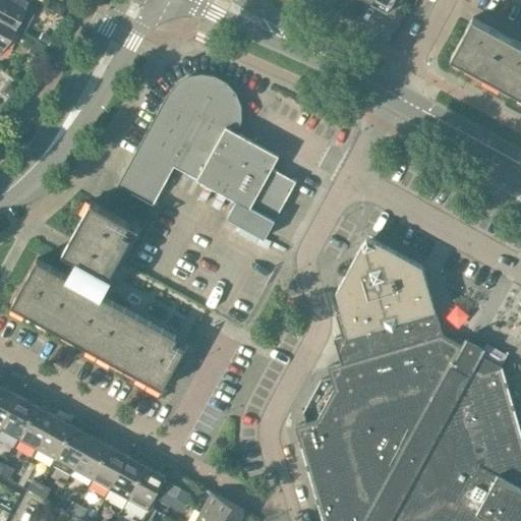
[(0,0),(0,19),(13,26),(22,32),(33,13),(23,8),(27,0),(0,0)]
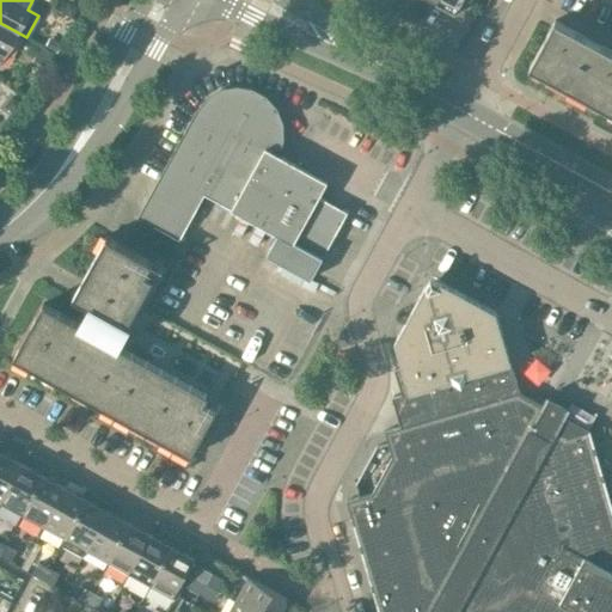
[(432,0),(456,13),(461,0),(432,0)]
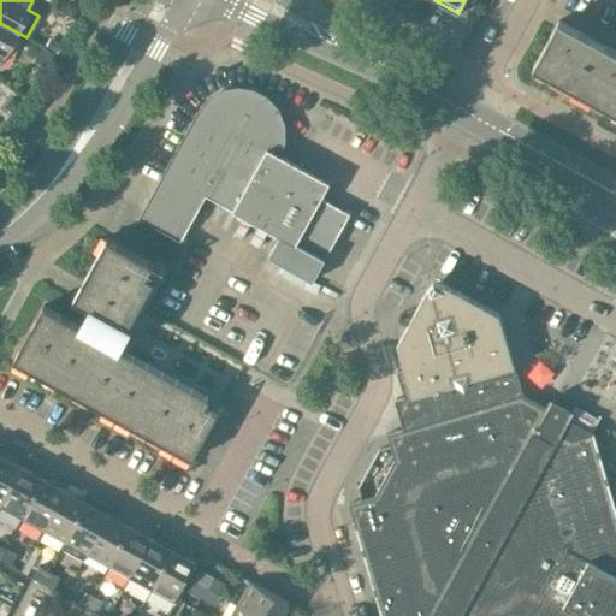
[(615,51),(558,21),(555,28),(533,67),(615,112),(615,51)]
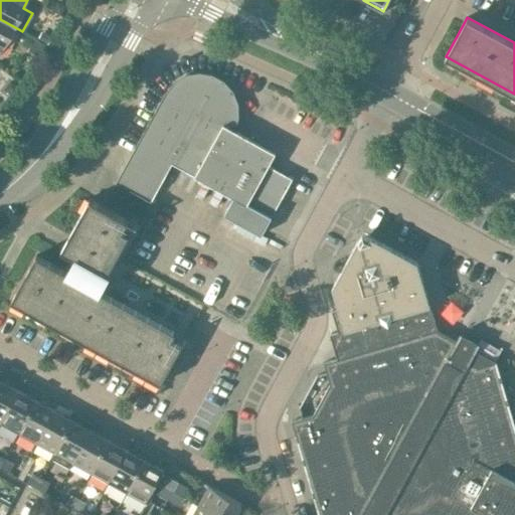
[(0,50),(13,26),(0,19),(0,50)]
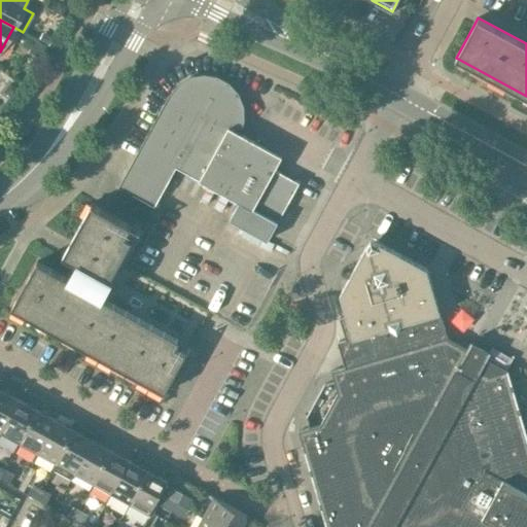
[(231,219),(268,240),(300,182),(275,169),(282,156),(240,134),(244,120),(244,106),(239,94),(230,82),(217,76),(204,74),(189,76),(178,84),(169,95),(118,186),(154,207),(176,167),(240,202),(231,219)]
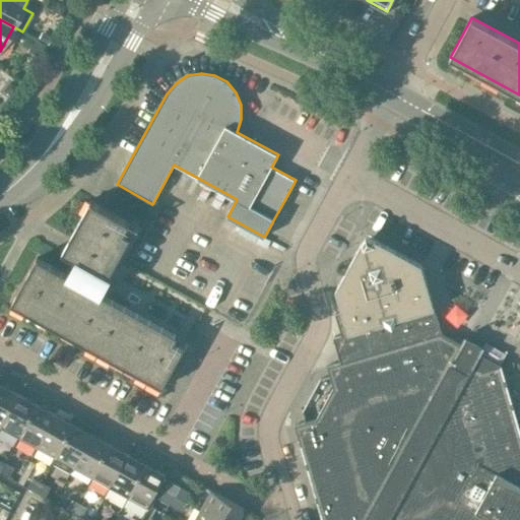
[(11,304),(163,388),(188,341),(101,293),(110,276),(109,276),(137,225),(90,200),(62,252),(77,260),(69,275),(37,257),(11,304)]
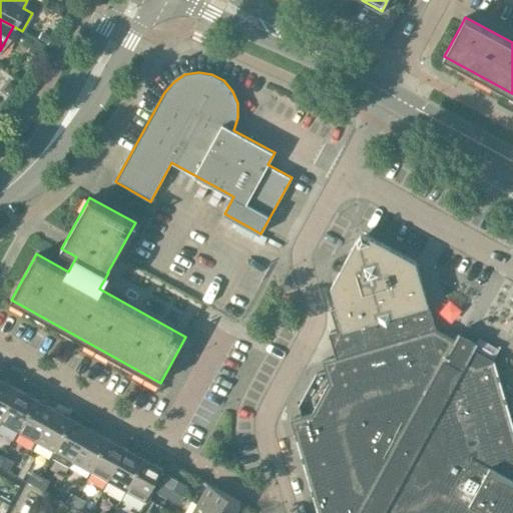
[(331,286),(344,329),(381,318),(388,322),(392,315),(429,304),(416,262),(361,231),(331,286)]
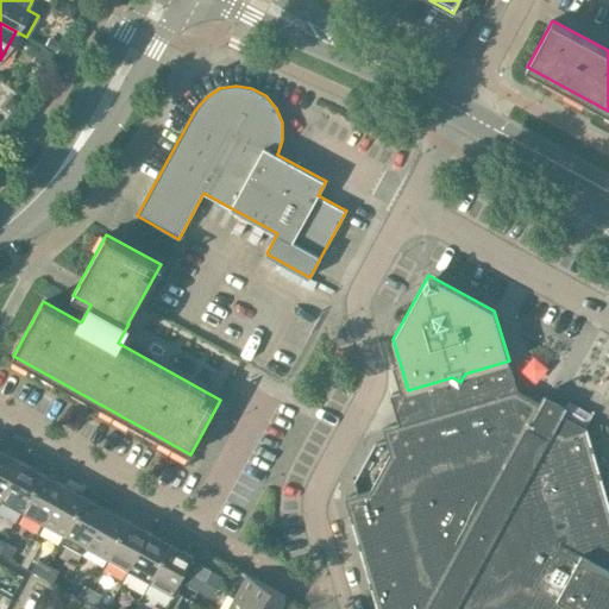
[(608,608),(608,503),(586,427),(548,438),(542,449),(522,438),(528,427),(518,389),(383,428),(387,440),(375,444),(355,482),(358,494),(345,497),(377,608),(608,608)]
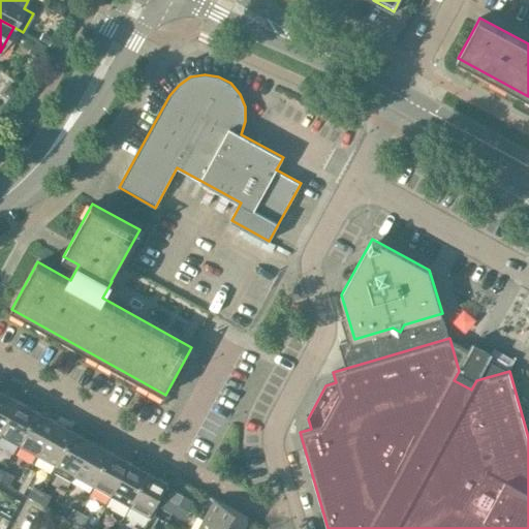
[(0,433),(1,435),(20,401),(1,391),(0,393),(0,433)]
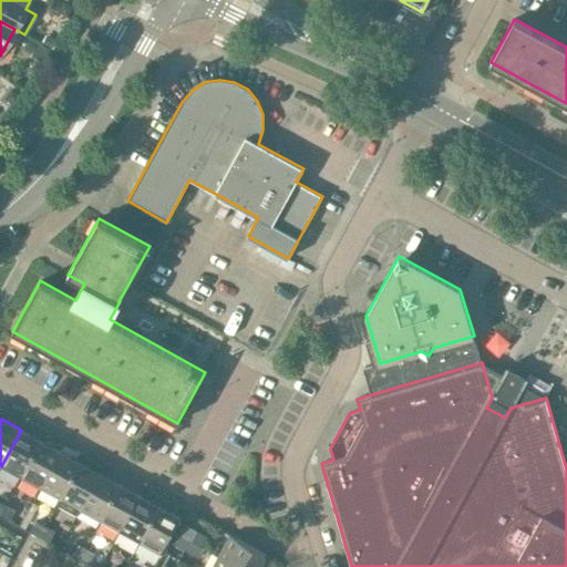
[(21,476),(41,441),(21,430),(1,466),(21,476)]
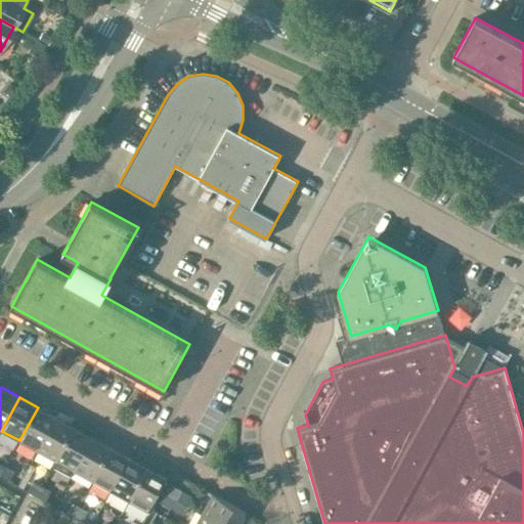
[(38,450),(56,418),(38,407),(19,440),(38,450)]
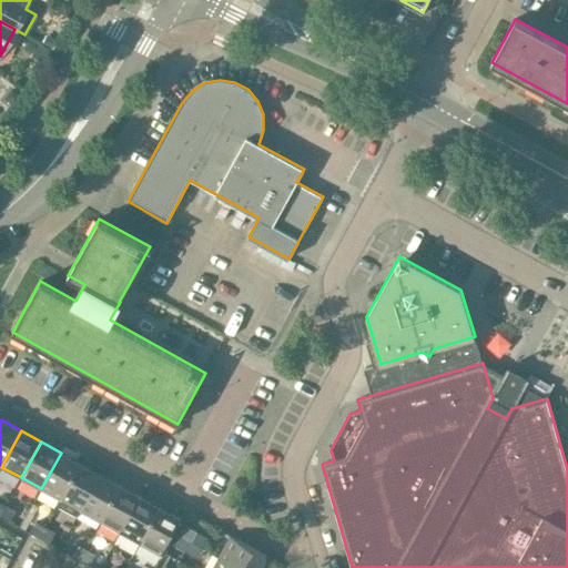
[(61,499),(81,464),(61,453),(41,488),(61,499)]
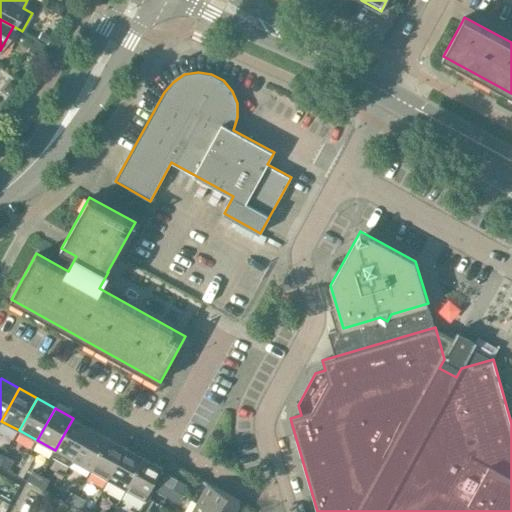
[(70,465),(73,460),(90,428),(73,418),(55,450),(52,455),(70,465)]
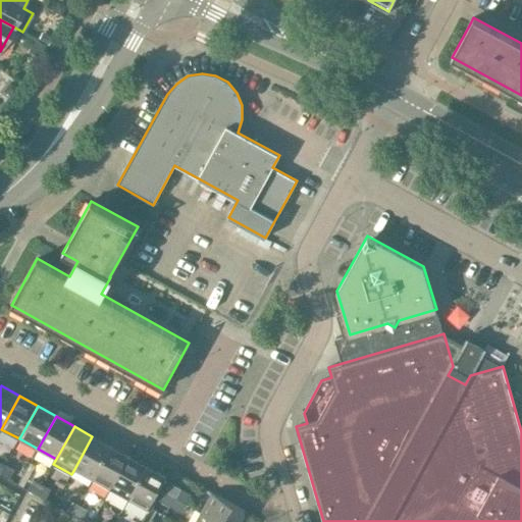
[(74,469),(92,479),(110,446),(92,436),(74,469)]
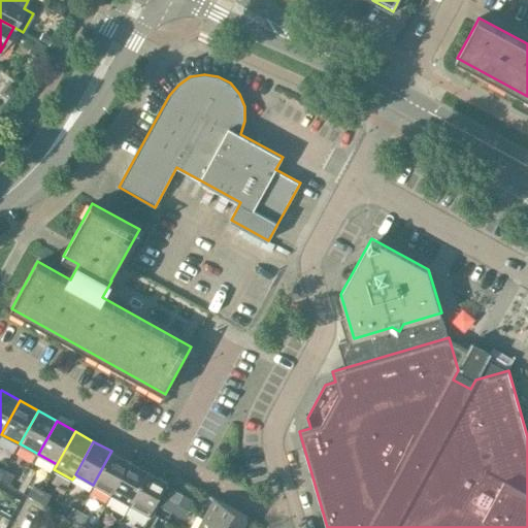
[(93,485),(111,495),(130,461),(111,451),(93,485)]
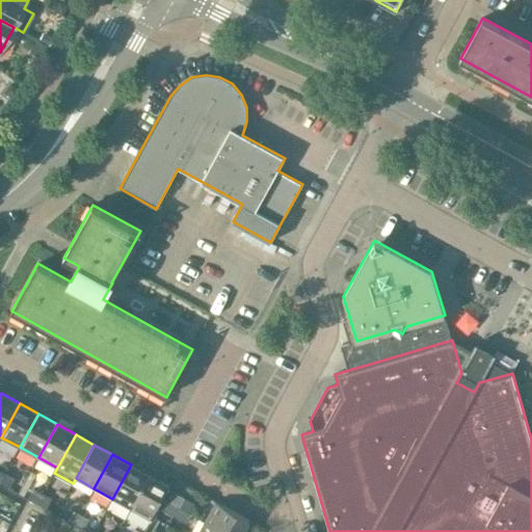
[(112,499),(131,508),(149,475),(131,464),(112,499)]
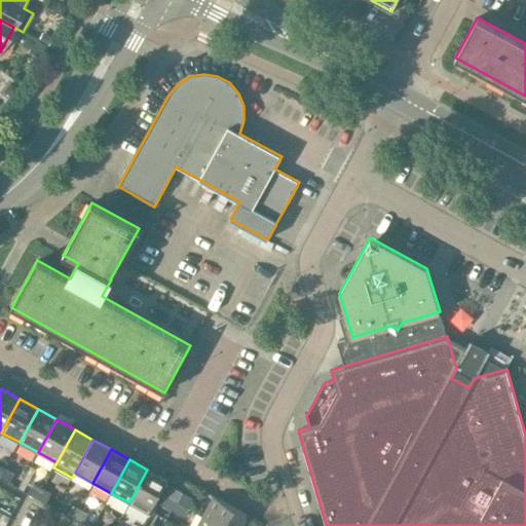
[(0,478),(9,483),(14,473),(5,467),(0,478)]
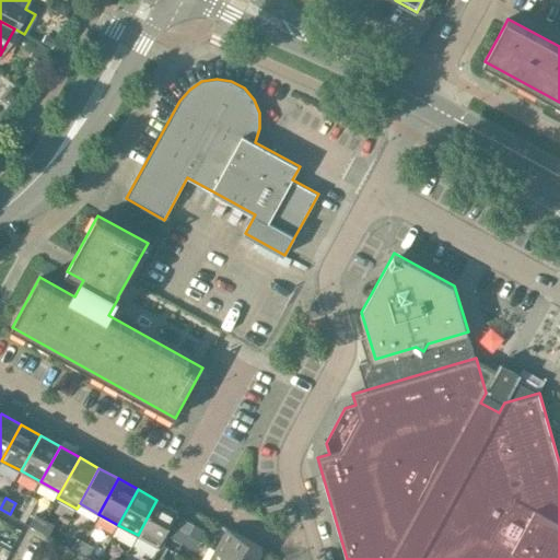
[(138,535),(159,547),(178,511),(156,500),(138,535)]
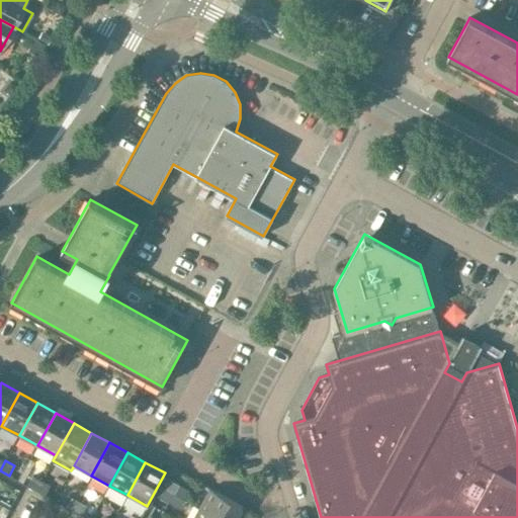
[(27,486),(36,490),(41,481),(32,476),(27,486)]
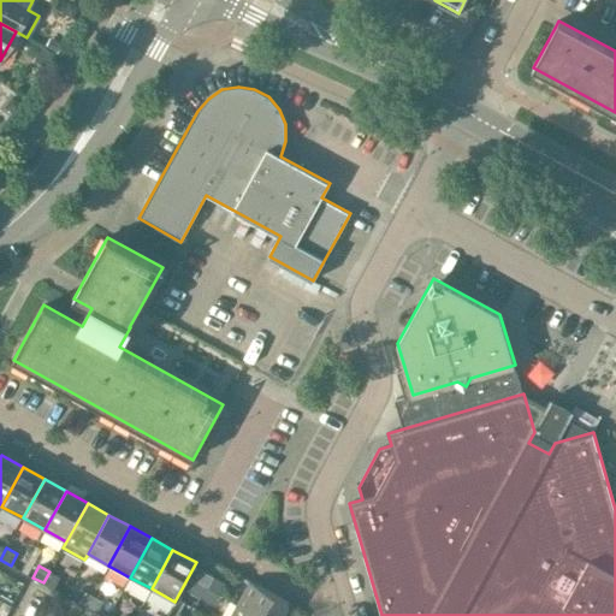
[(196,581),(208,587),(214,576),(202,570),(196,581)]
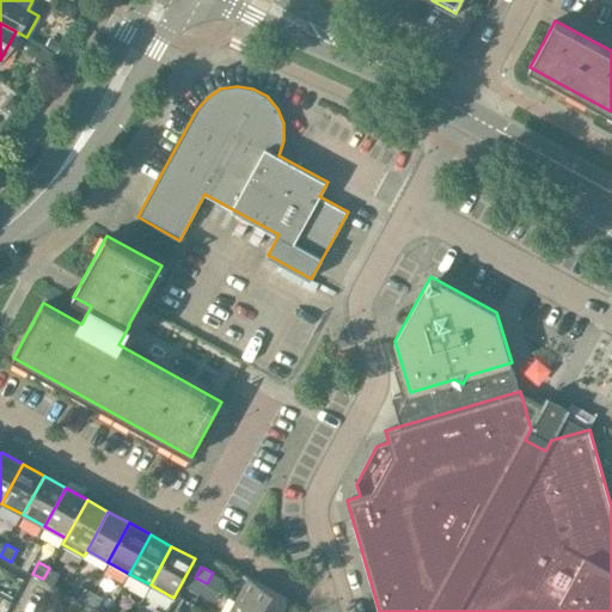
[(43,579),(54,585),(60,574),(49,568),(43,579)]
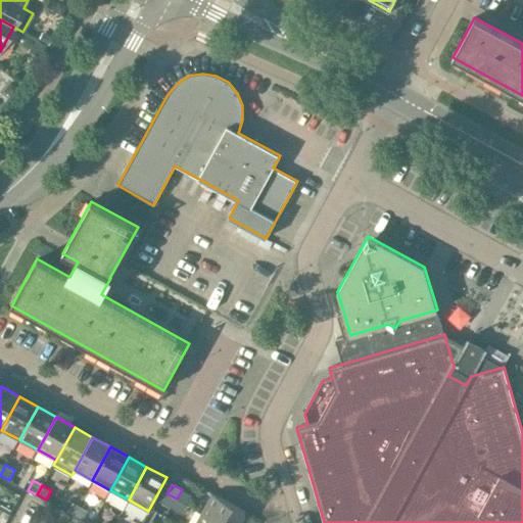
[(162,502),(172,508),(177,498),(167,493),(162,502)]
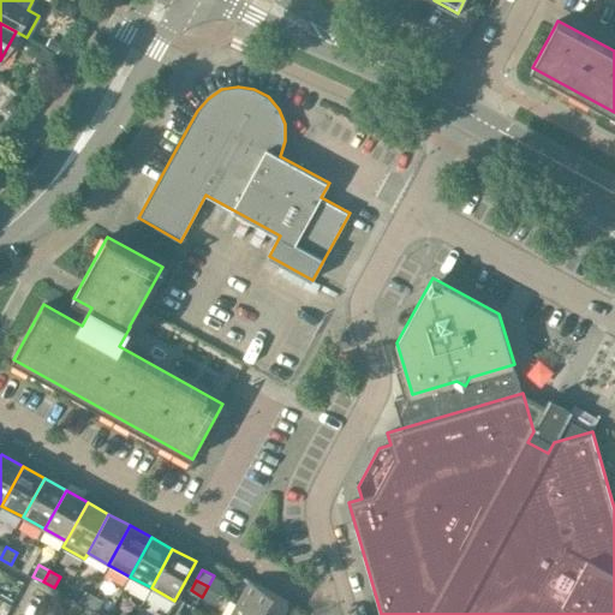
[(238,603),(260,614),(281,614),(288,602),(250,580),(238,603)]
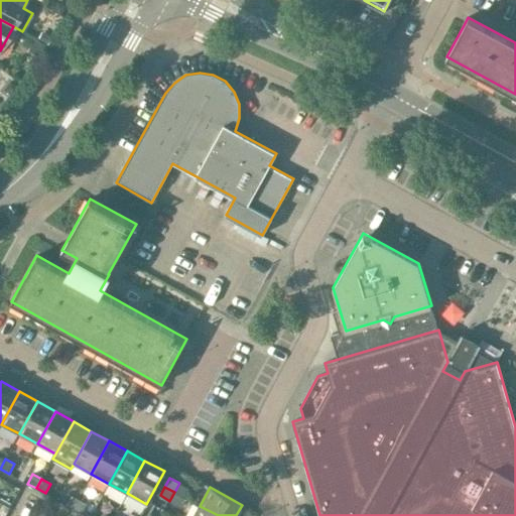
[(63,503),(73,508),(78,499),(69,494),(63,503)]
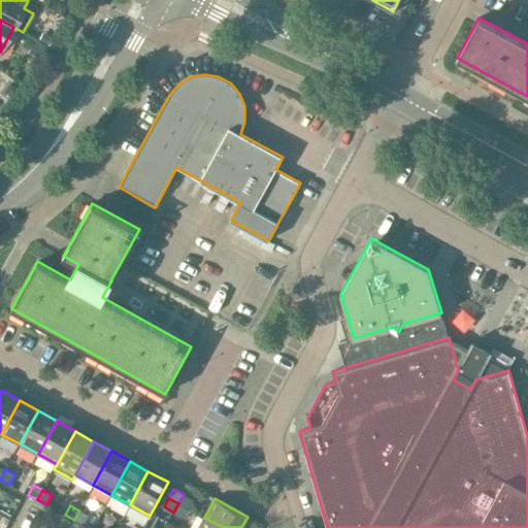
[(74,520),(83,525),(89,515),(79,510),(74,520)]
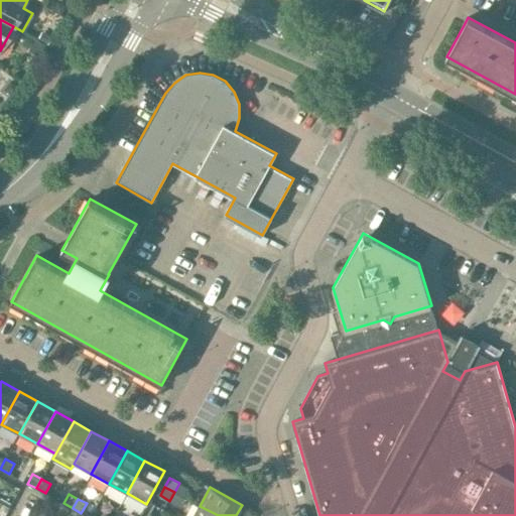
[(192,515),(218,515),(200,506),(192,515)]
